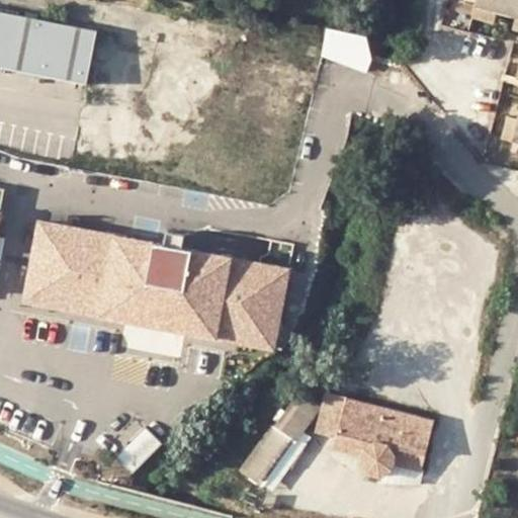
[(517,0),(470,0),(469,5),(491,11),(517,18),(517,108),(514,122),(509,144),(508,145),(517,147),(517,0)]
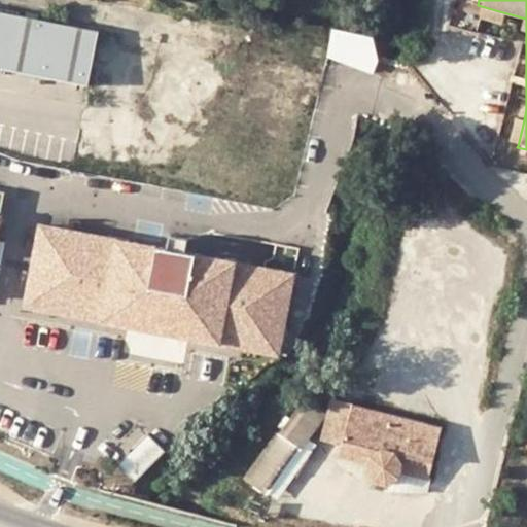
[(475,18),(497,22),(499,11),(478,5),(475,18)]
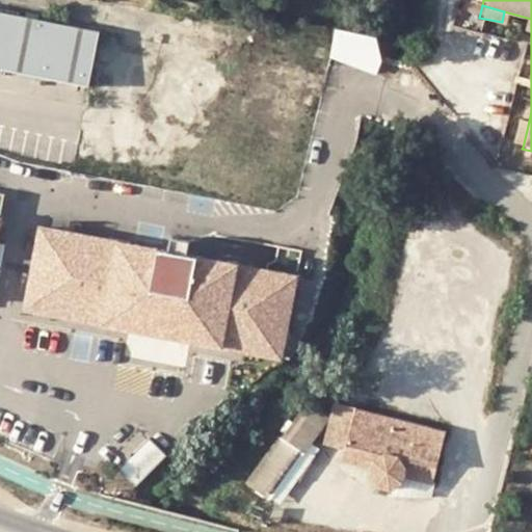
[(0,68),(80,85),(92,29),(0,9),(0,68)]
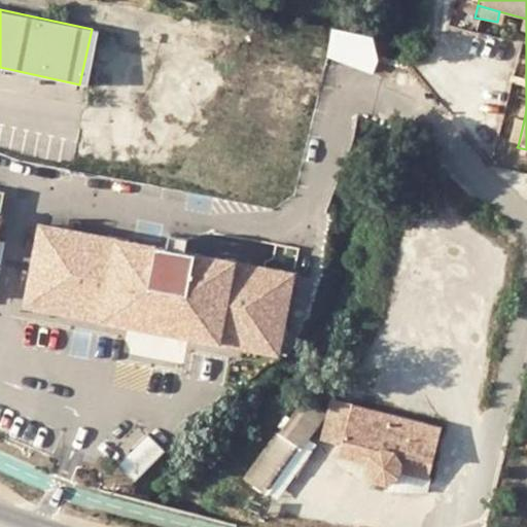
[(379,69),(386,38),(340,26),(331,58),(379,69)]
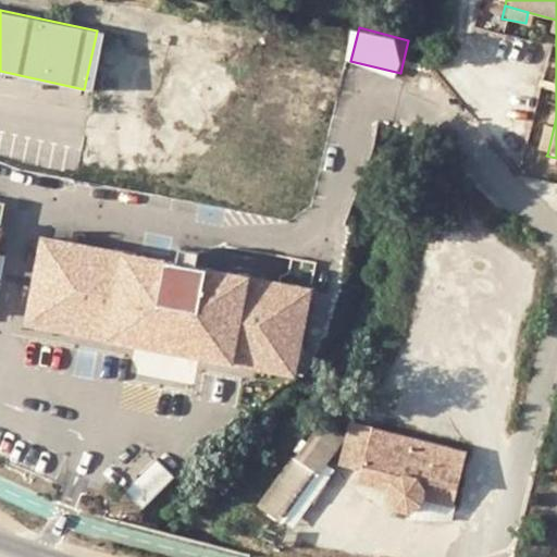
[(536,147),(535,151),(547,155),(553,132),(541,128),(536,147)]
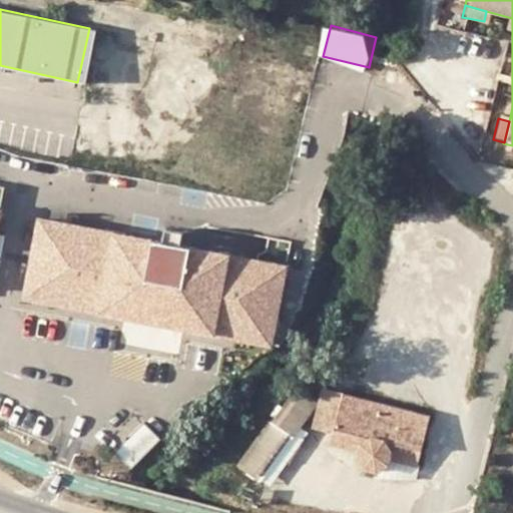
[(0,230),(9,185),(0,183),(0,230)]
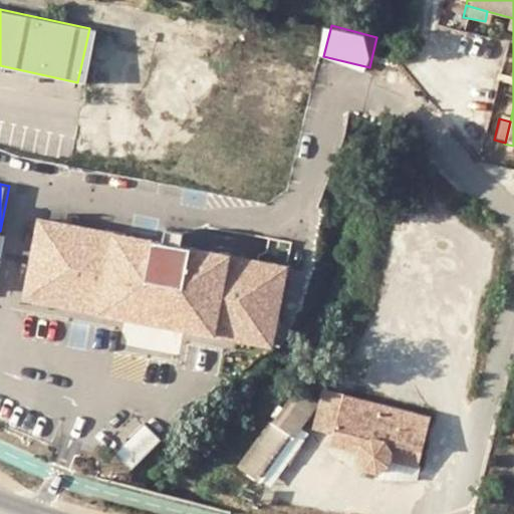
[(287,266),(38,219),(22,301),(271,348),(287,266)]
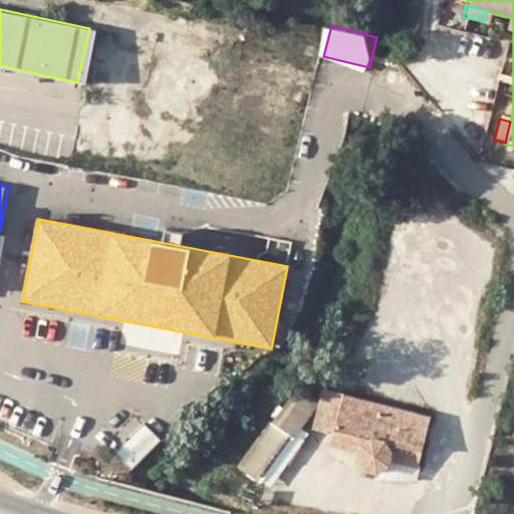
[(243,465),(264,481),(306,423),(306,422),(316,405),(297,391),(243,465)]
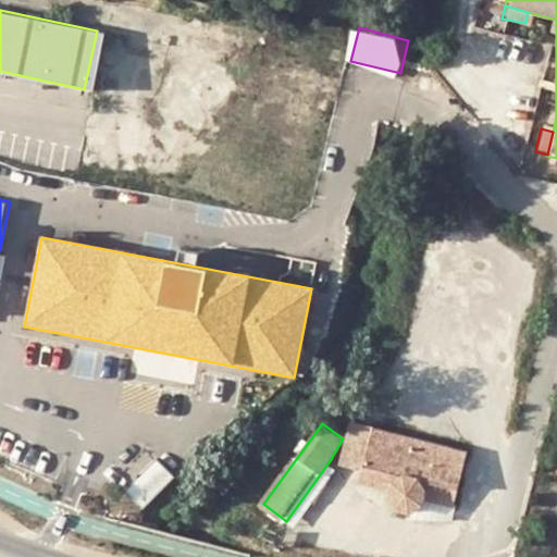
[(425,496),(454,504),(467,452),(349,423),(338,466),(361,471),(358,484),(387,492),(387,503),(392,509),(407,514),(418,511),(423,506),(425,496)]
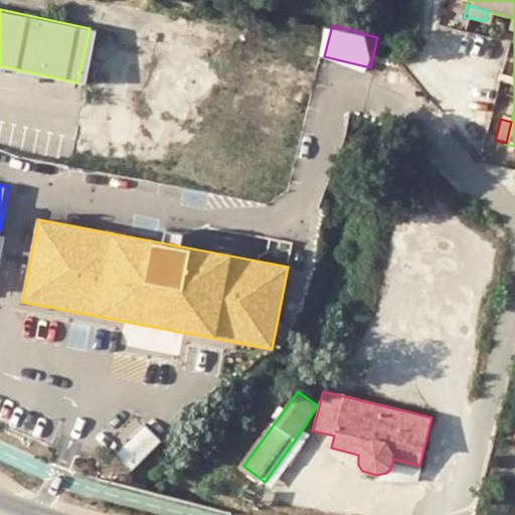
[(126,471),(161,441),(147,423),(111,454),(126,471)]
